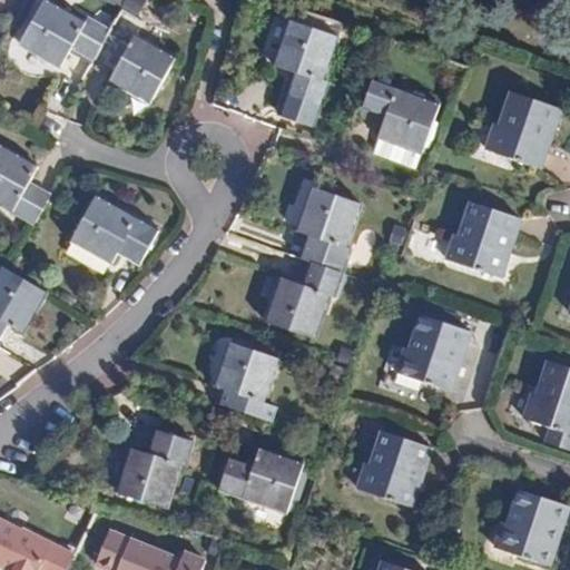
[(70,47),(91,59),(97,49),(118,62),(112,72),(108,79),(148,102),(175,59),(137,37),(139,32),(116,18),(108,30),(87,18),(84,23),(45,0),(42,0),(17,43),(57,69),(70,47)]
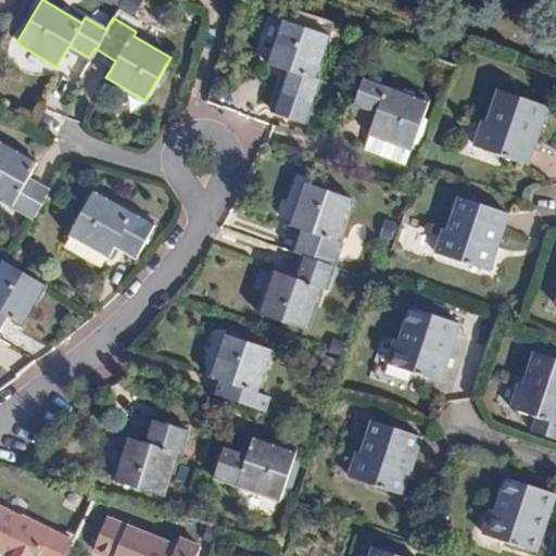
[(267,64),(290,72),(281,95),(312,105),(320,81),(314,79),(329,37),(282,21),(267,64)]
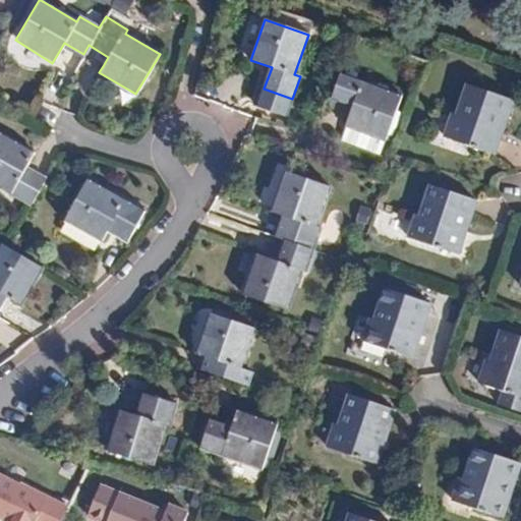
[(89,45),(83,54),(103,66),(108,57),(89,45)]
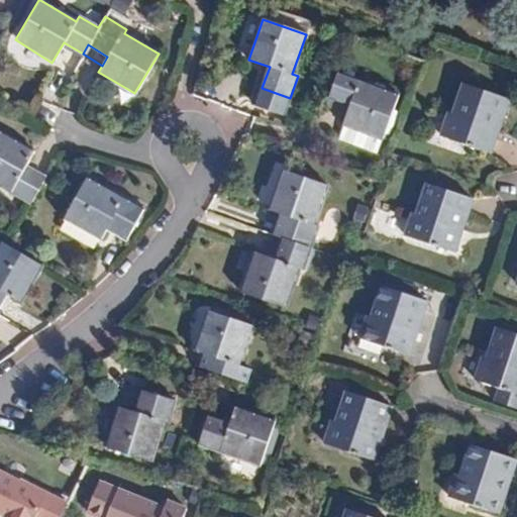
[(349,105),(337,139),(378,153),(398,96),(358,82),(359,80),(338,73),(329,98),(349,105)]
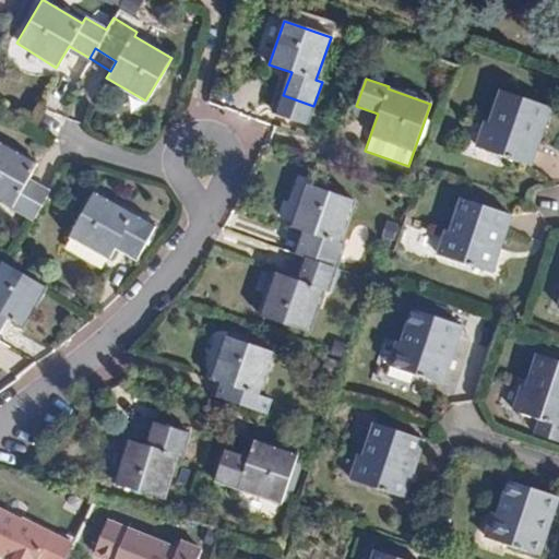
[(538,122),(543,123),(549,108),(502,92),(490,125),(485,122),(476,147),(528,166),(534,150),(528,149),(538,122)]
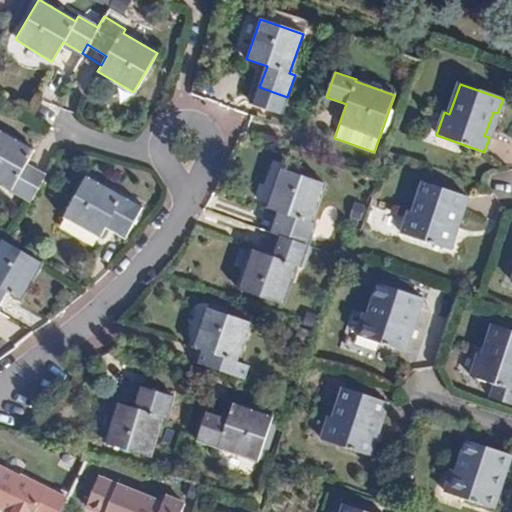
[(489,137),(497,113),(493,112),(484,136),(489,137)]
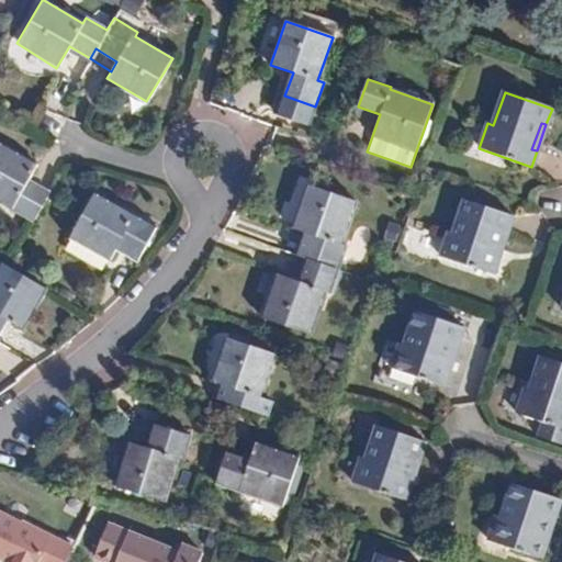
[(48,195),(49,193),(27,180),(36,166),(0,144),(0,203),(33,223),(48,195)]
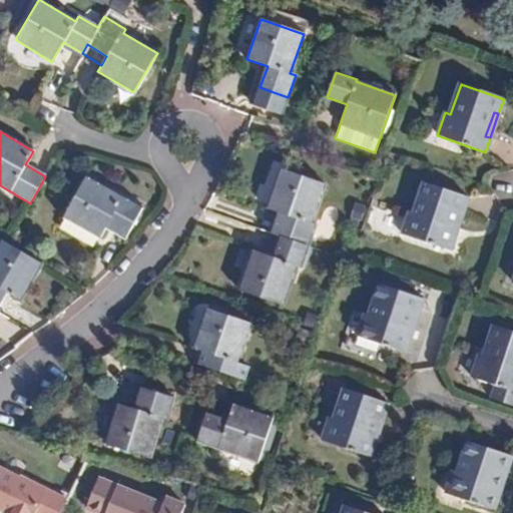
[(287,216),(280,237),(273,258),(252,250),(238,290),(283,305),(296,268),(300,269),(315,224),(311,223),(325,185),(281,169),(267,209),(278,212),(287,216)]
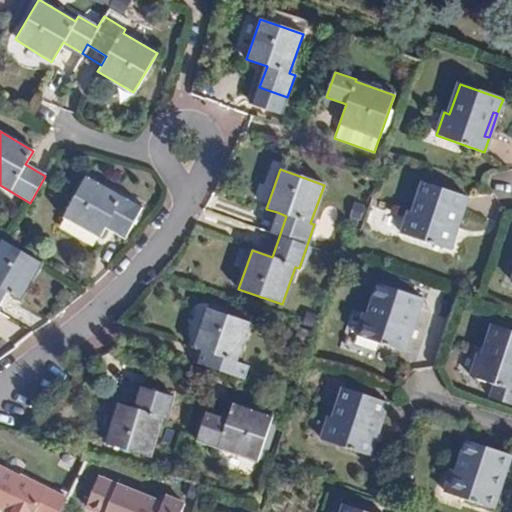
[(141,208),(85,177),(62,217),(100,238),(106,228),(125,238),(141,208)]
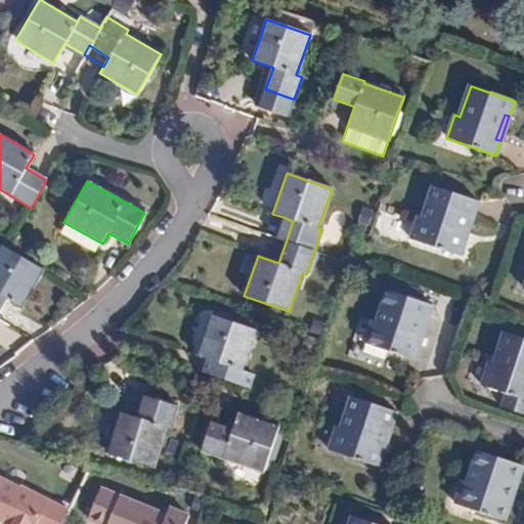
[(469,215),(474,216),(478,203),(432,187),(422,218),(417,216),(409,238),(460,256),(465,242),(460,239),(469,215)]
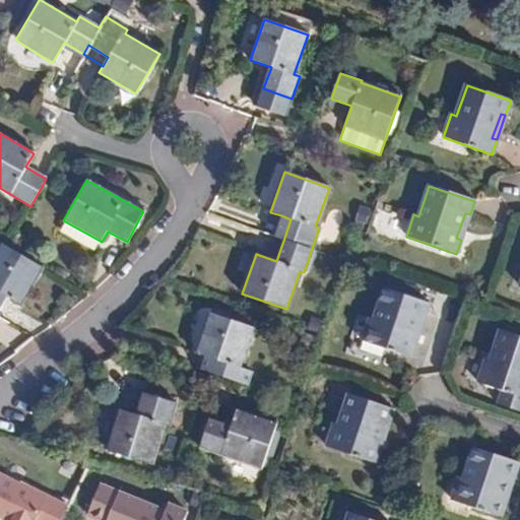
[(461,240),(470,214),(465,213),(456,238),(461,240)]
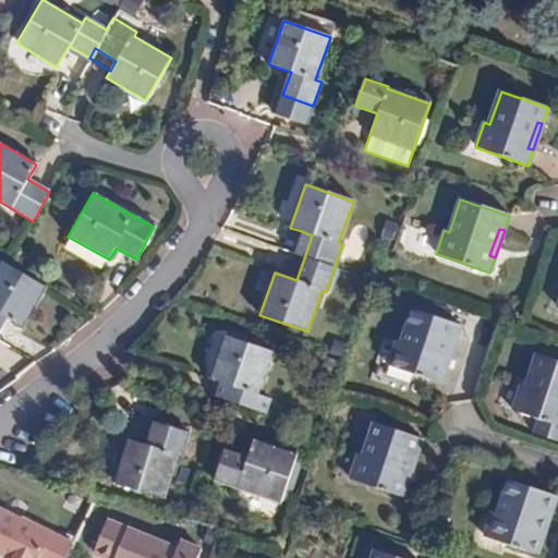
[(293,255),(304,258),(312,235),(302,231),(293,255)]
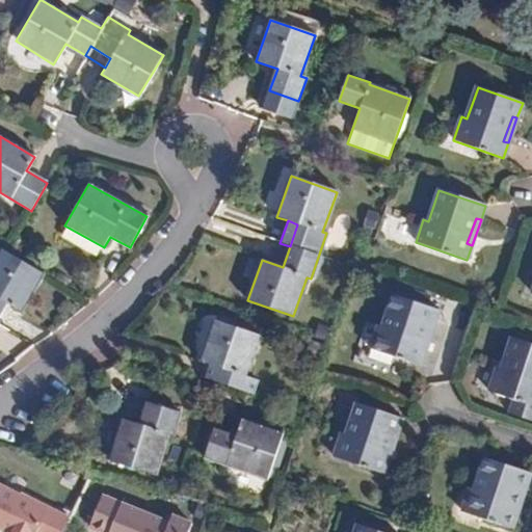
[(0,314),(7,302),(20,311),(43,273),(3,248),(0,254),(0,314)]
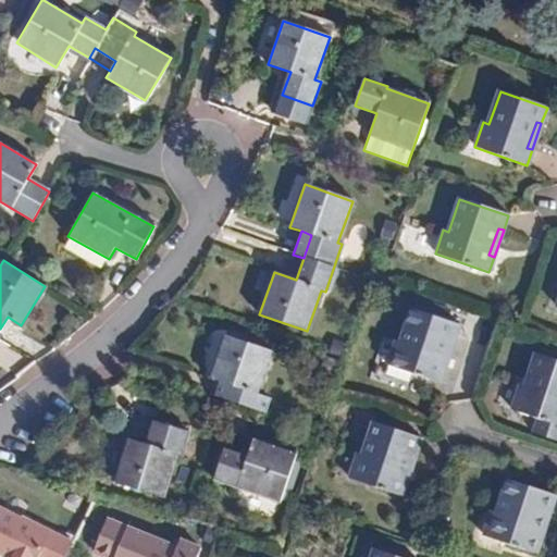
[(450,339),(455,342),(460,325),(411,309),(400,343),(396,341),(388,364),(440,383),(446,367),(442,366),(450,339)]
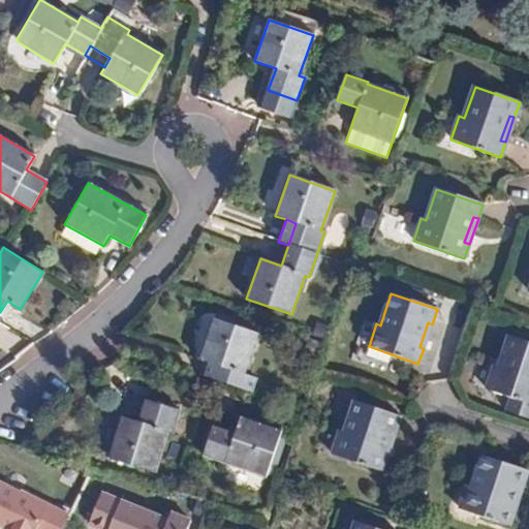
[(244,374),(258,334),(214,318),(200,359),(219,366),(215,379),(251,392),(256,379),(244,374)]
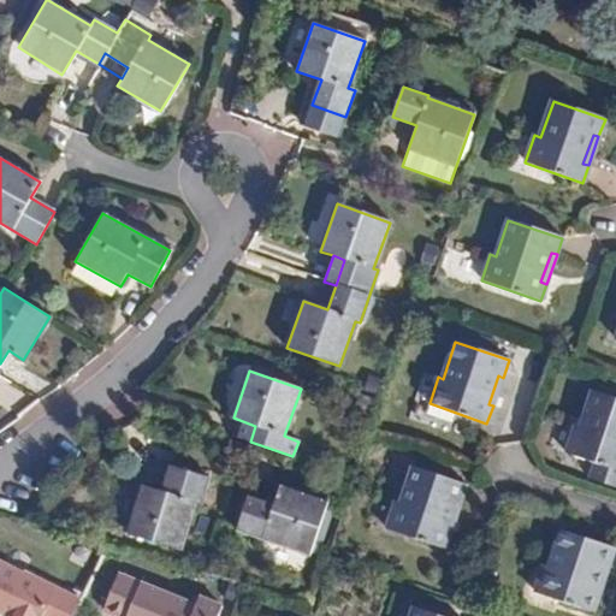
[(493,406),(503,378),(498,375),(489,404),(493,406)]
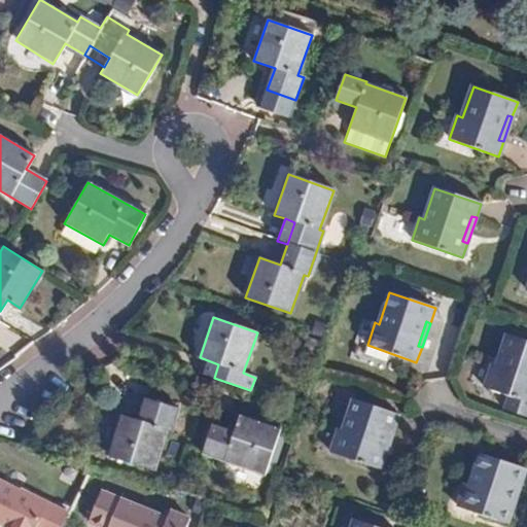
[(526,342),(506,336),(497,364),(493,363),(485,388),(511,396),(526,401),(526,342)]
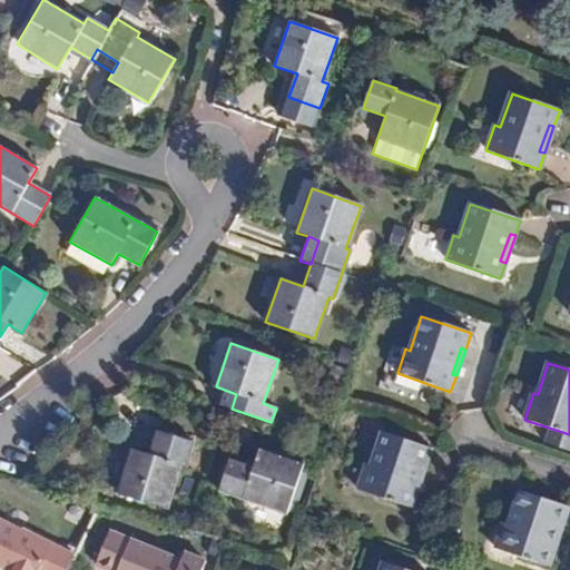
[(547,443),(569,451),(569,434),(552,429),(547,443)]
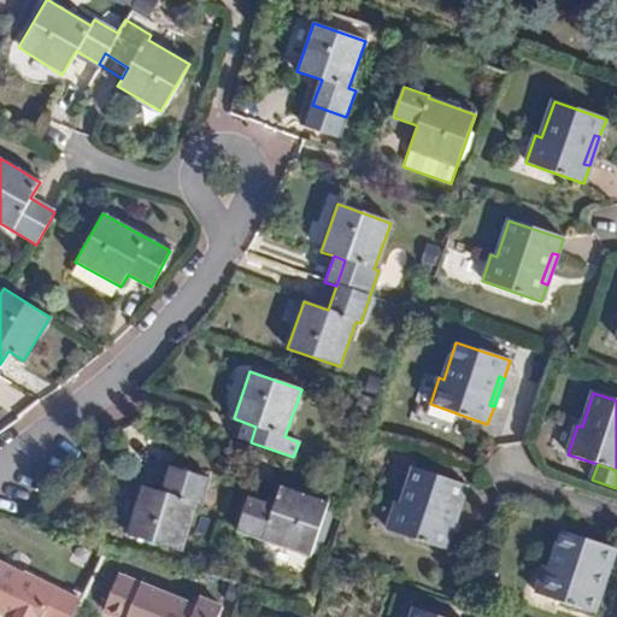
[(194,503),(200,504),(209,479),(169,466),(160,492),(141,486),(127,534),(180,551),(194,503)]
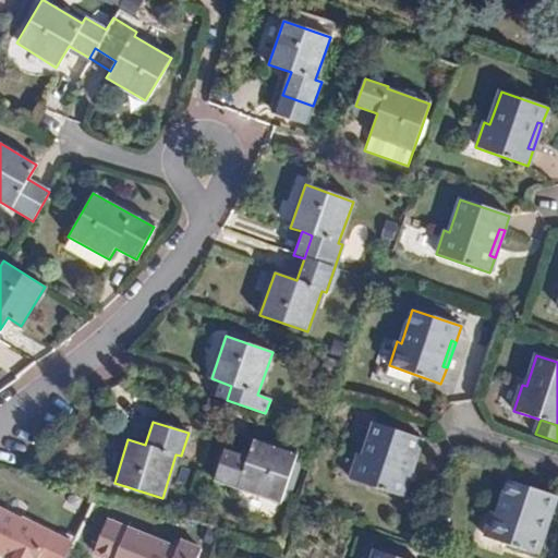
[(412,452),(417,455),(422,440),(375,424),(363,455),(359,453),(350,480),(403,497),(409,481),(403,478),(412,452)]
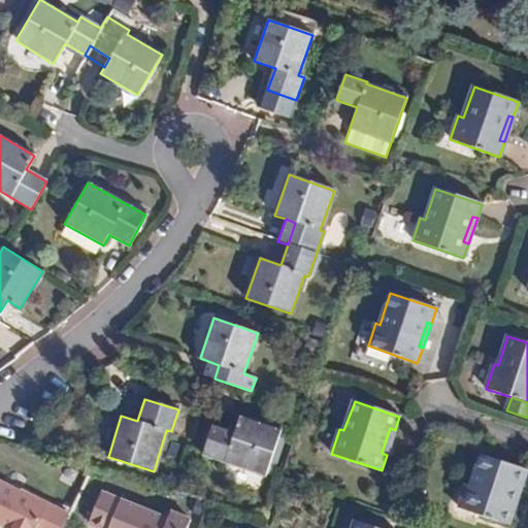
[(234,432),(211,424),(202,454),(265,475),(281,430),(240,416),(234,432)]
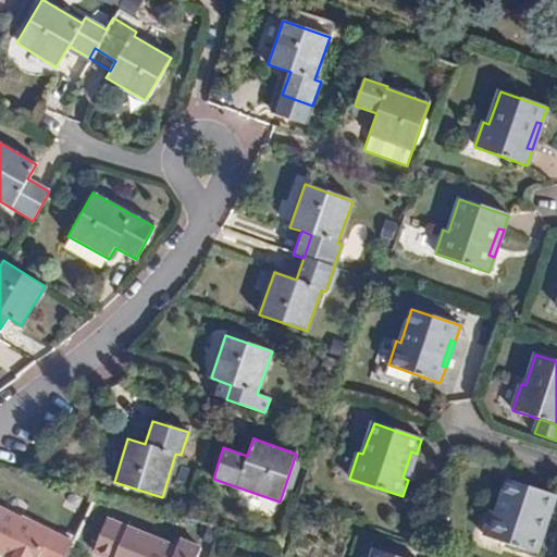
[(408,480),(417,454),(411,452),(403,478),(408,480)]
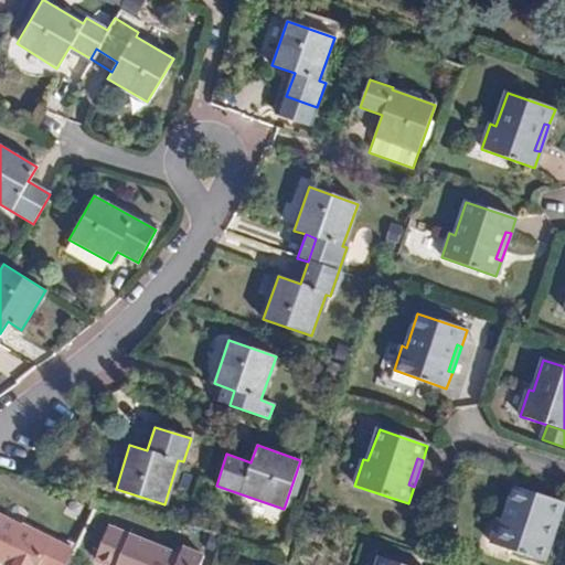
[(553,518),(558,519),(563,502),(514,486),(504,519),(501,518),(492,544),(544,562),(550,544),(545,543),(553,518)]
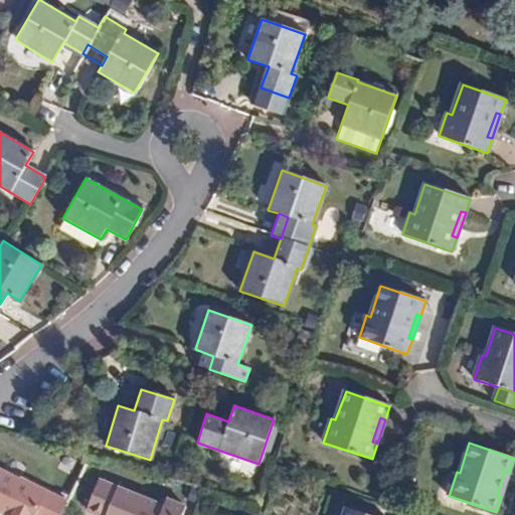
[(26,514),(61,514),(69,500),(22,477),(21,480),(0,469),(0,514),(20,514),(21,512),(26,514)]
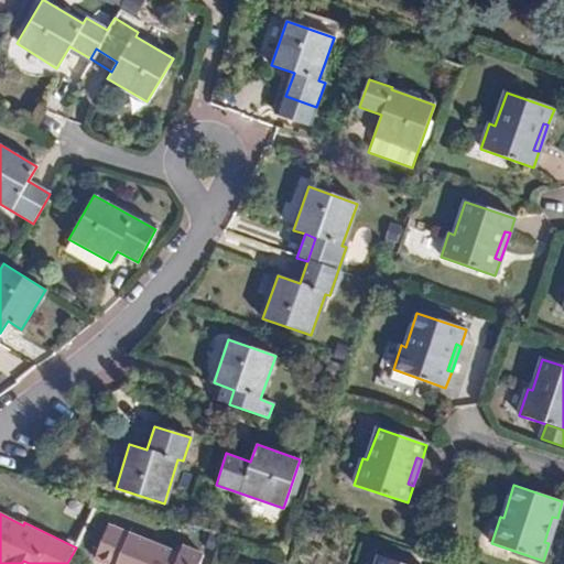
[(549,543),(557,518),(552,517),(544,542),(549,543)]
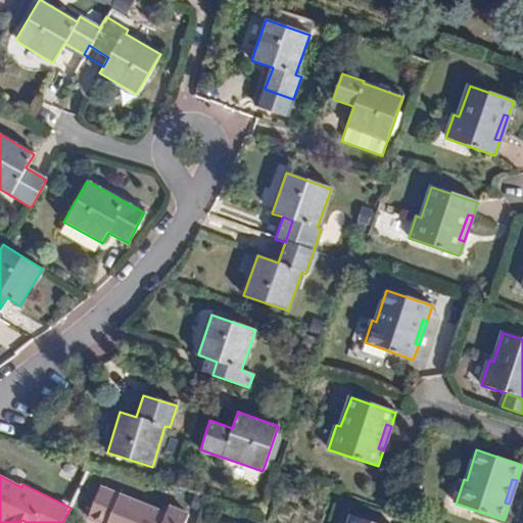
[(102,483),(87,514),(105,522),(185,522),(189,517),(169,507),(165,514),(102,483)]
